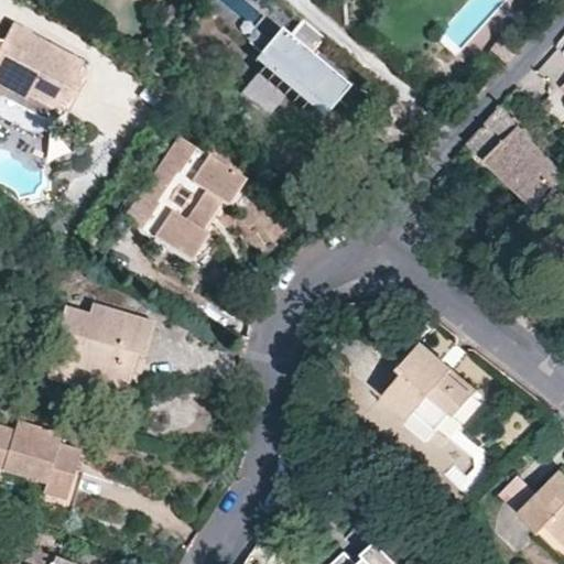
[(307,19),(306,19),(293,34),(284,26),(257,57),(266,65),(243,90),(271,115),(293,89),(308,102),(325,117),(353,86),(314,53),(328,36),(307,19)]
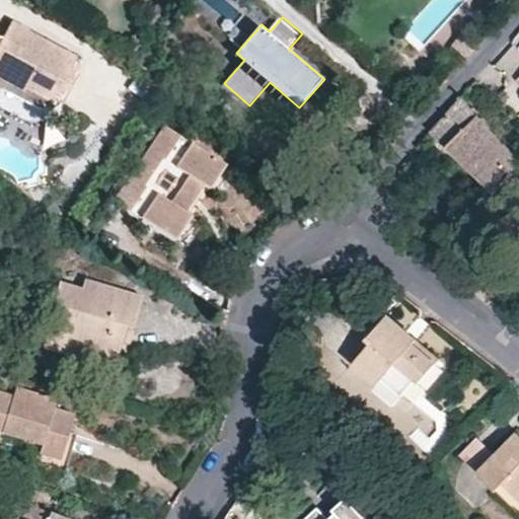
[(15,23),(7,39),(0,35),(0,79),(25,94),(27,91),(52,105),(56,100),(61,102),(79,71),(74,68),(78,60),(31,33),(31,32),(15,23)]
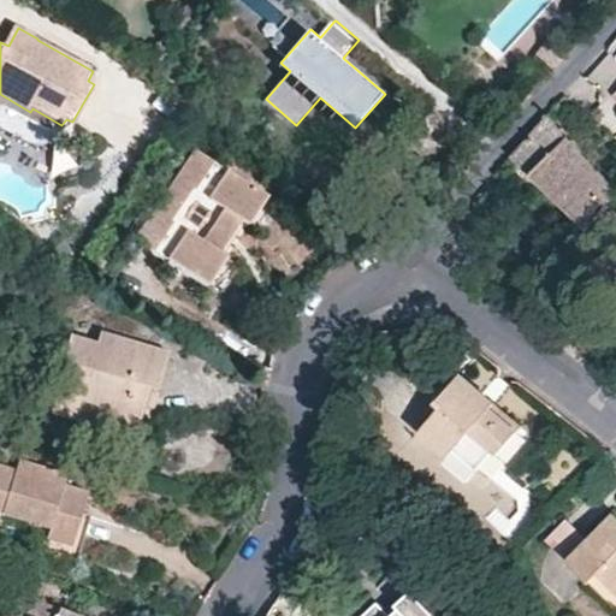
[(0,112),(4,113),(13,118),(41,134),(49,135),(55,132),(61,125),(33,108),(30,112),(0,94),(0,112)]
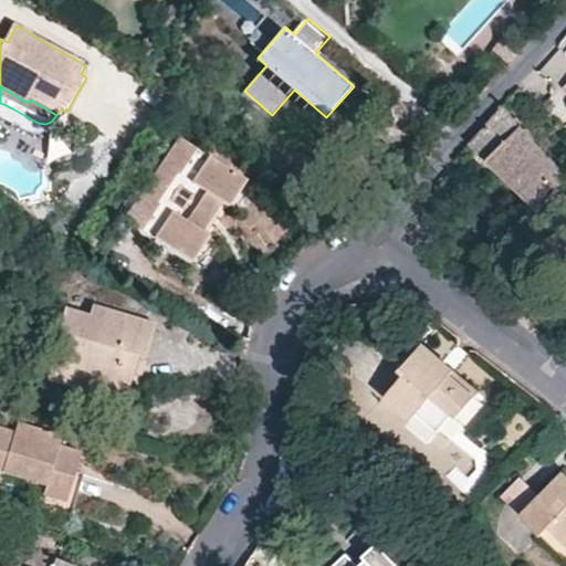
[(554,159),(507,104),(472,143),(543,210),(565,185),(565,175),(555,158),(554,159)]
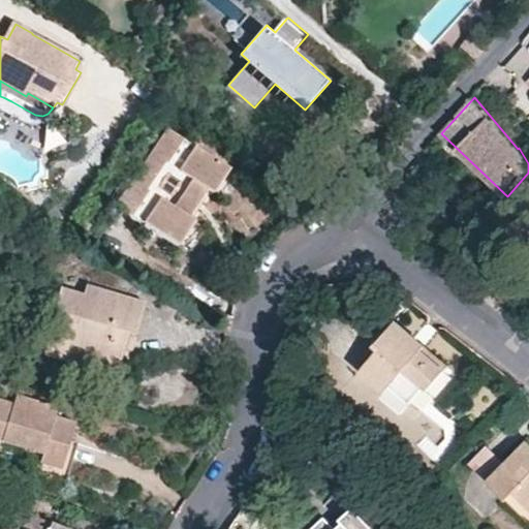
[(205,194),(212,199),(229,174),(169,133),(117,212),(176,253),(193,226),(186,221),(205,194)]
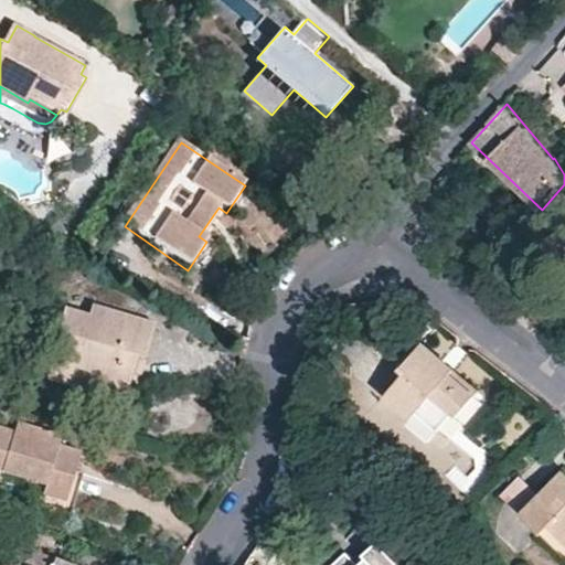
[(217,226),(226,213),(219,208),(199,236),(206,242),(217,226)]
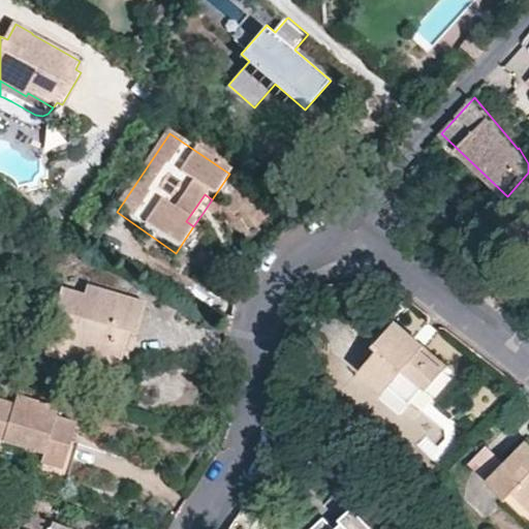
[(122,337),(134,340),(142,307),(82,291),(80,302),(57,296),(50,327),(52,328),(45,351),(118,369),(123,351),(119,349),(122,337)]
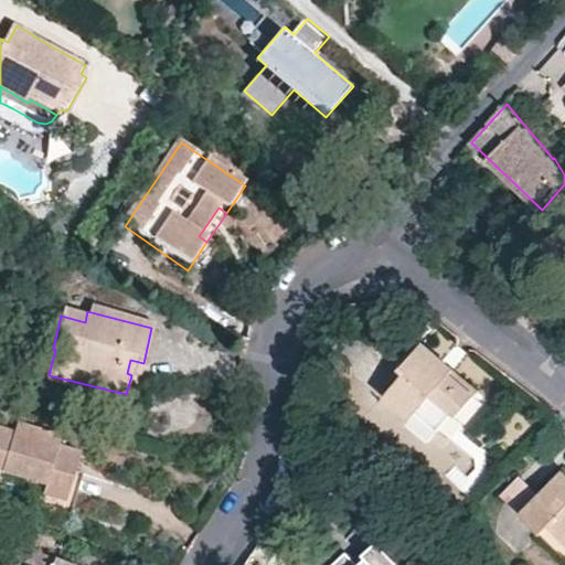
[(461,416),(478,395),(443,363),(446,359),(427,342),(404,369),(408,373),(390,395),(415,417),(419,412),(441,430),(456,412),(461,416)]
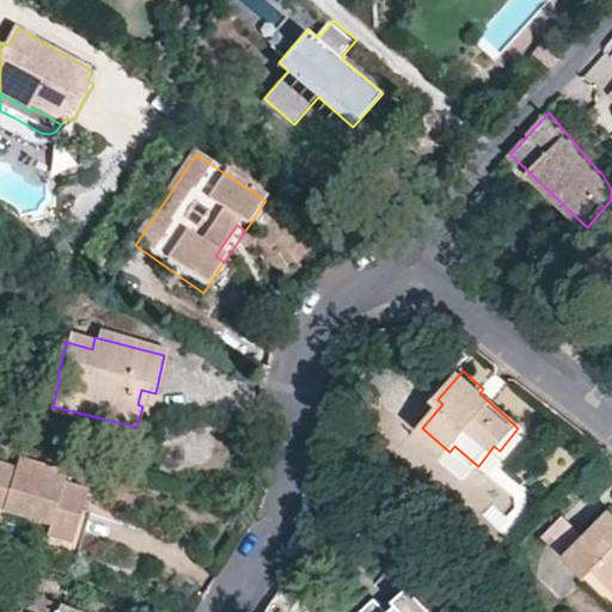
[(479,393),(518,428),(521,422),(489,395),(483,389),(479,393)]
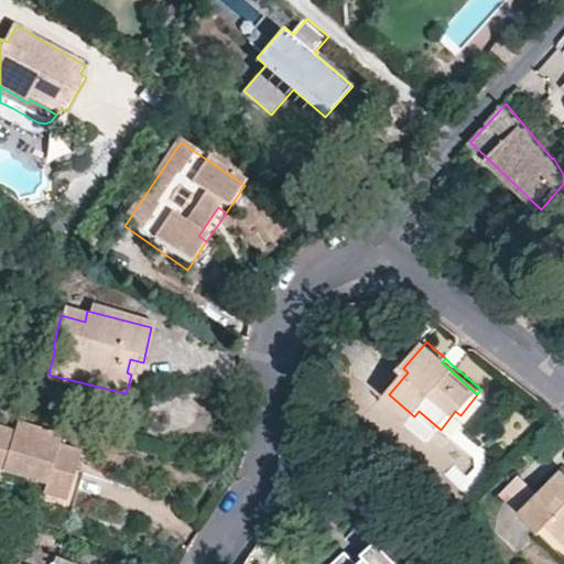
[(141,370),(143,362),(130,359),(127,372),(131,375),(140,377),(141,370)]
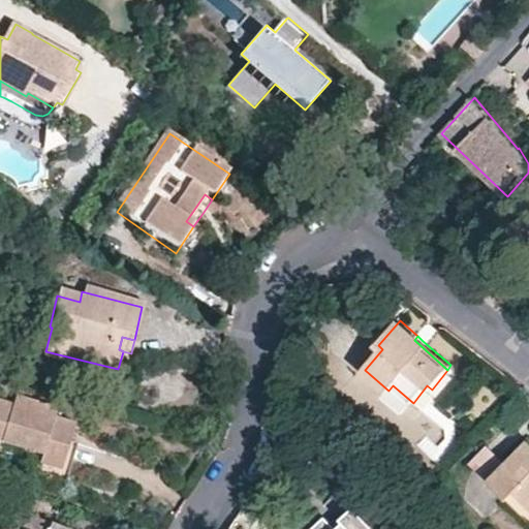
[(118,369),(45,351),(43,363),(115,380),(118,369)]
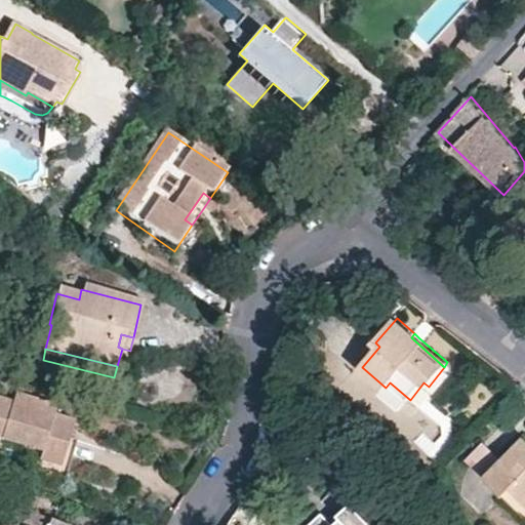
[(406,405),(410,400),(390,382),(386,388),(406,405)]
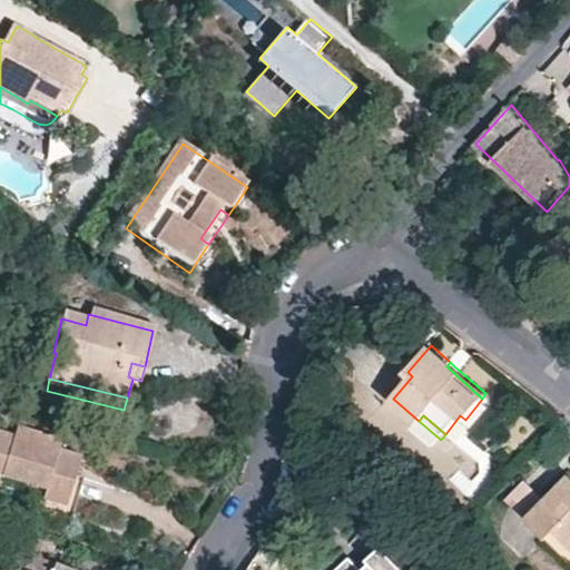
[(60,510),(71,477),(77,459),(56,452),(59,443),(13,430),(10,439),(0,435),(0,479),(39,492),(35,502),(60,510)]
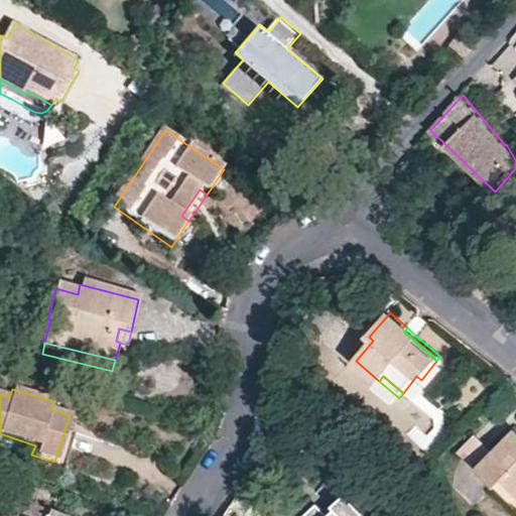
[(515,430),(480,469),(499,487),(508,479),(515,486),(515,430)]
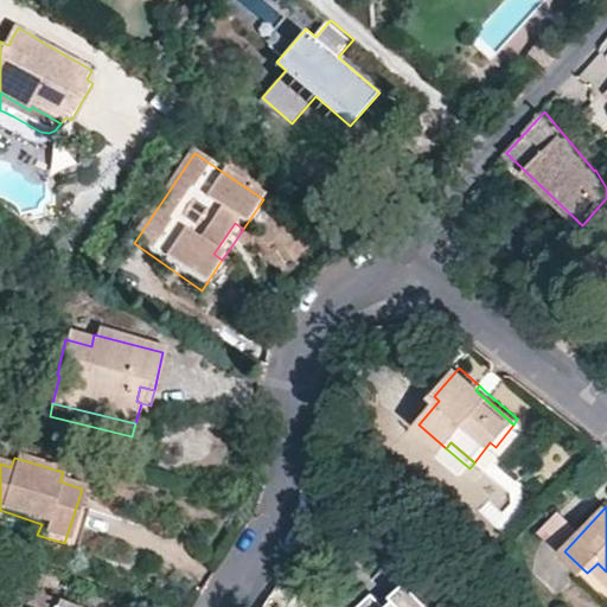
[(84,511),(76,508),(64,543),(37,535),(34,542),(70,554),(81,523),(84,511)]
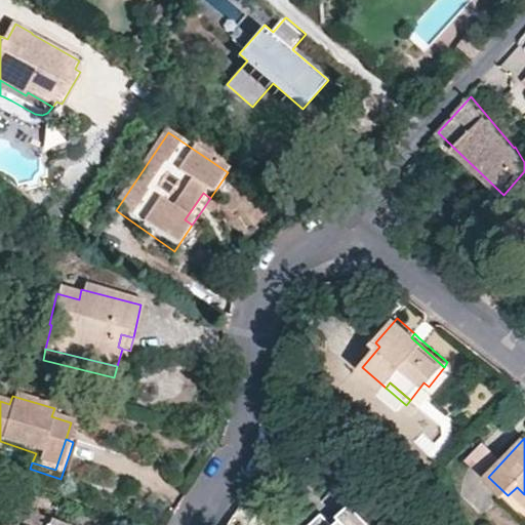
[(480,442),(465,459),(480,473),(495,455),(480,442)]
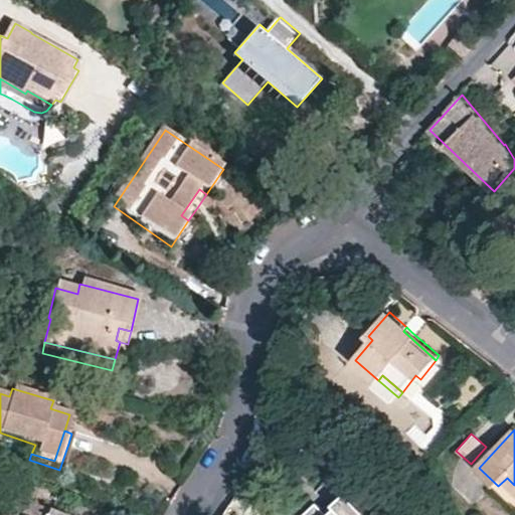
[(514,501),(514,485),(507,478),(498,486),(514,501)]
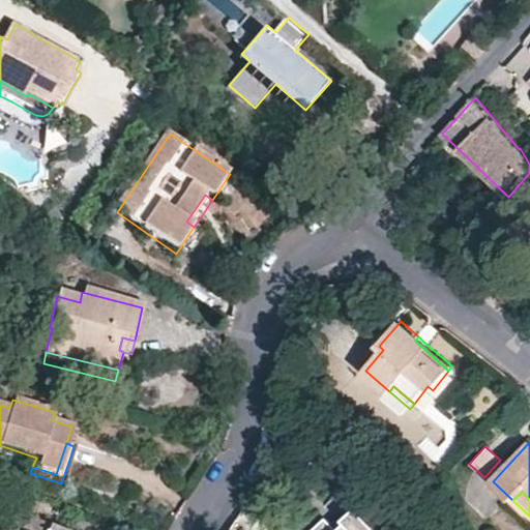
[(377,529),(355,506),(343,518),(348,524),(341,529),(339,529),(334,525),(326,516),(312,529),(377,529)]
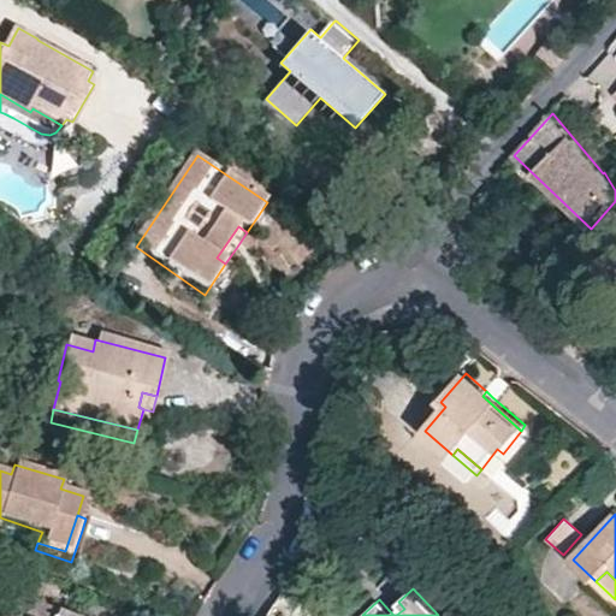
[(52,615),(29,606),(27,612),(0,602),(0,615),(52,615)]
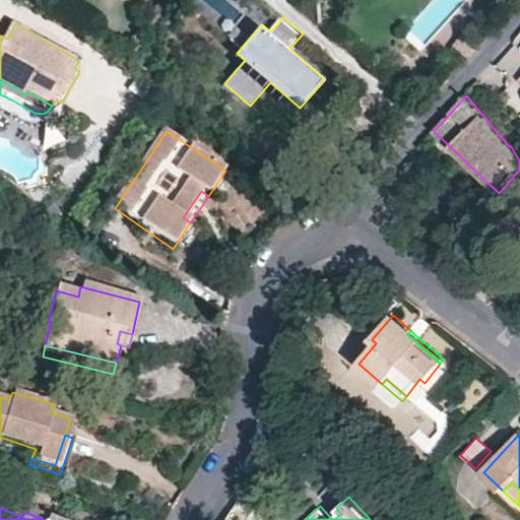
[(336,508),(328,515),(332,519),(334,519),(341,514),(336,508)]
